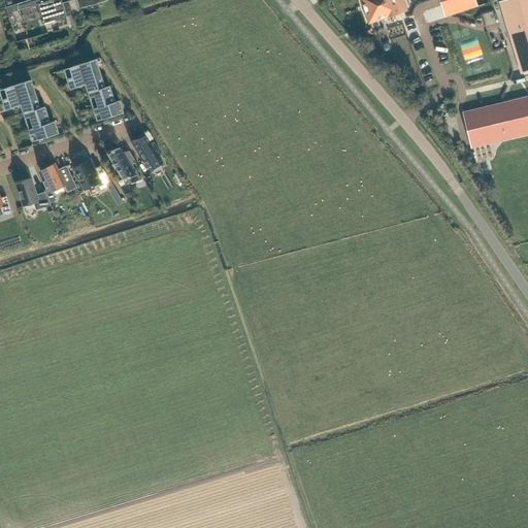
[(66,18),(62,3),(61,0),(53,0),(46,2),(45,0),(31,0),(6,7),(7,13),(19,9),(37,4),(43,25),(66,18)]
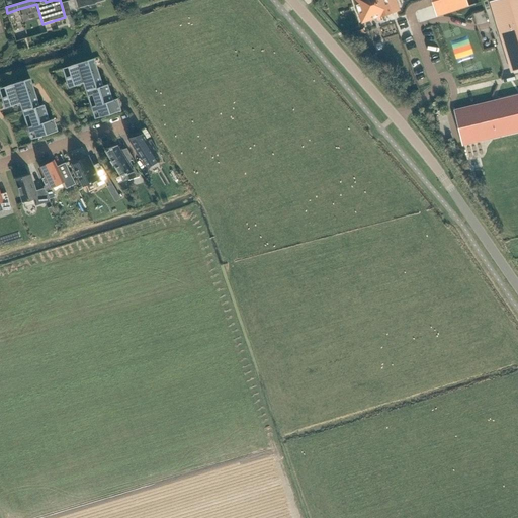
[(71,0),(68,1),(72,15),(80,12),(79,8),(92,4),(92,3),(100,1),(100,2),(105,1),(105,0),(71,0)]
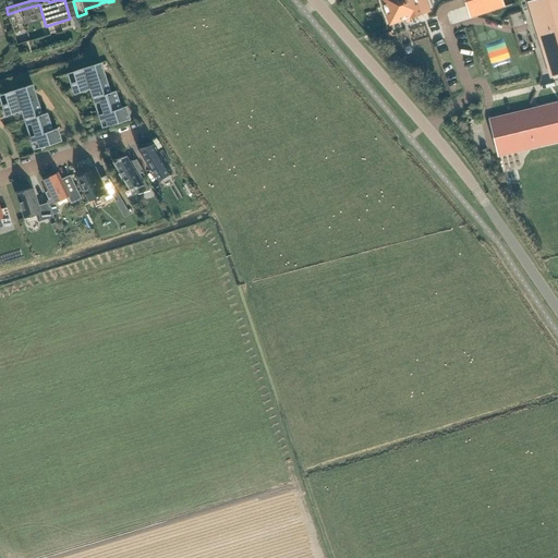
[(432,12),(427,0),(380,0),(389,25),(407,20),(407,22),(410,21),(410,19),(432,12)]
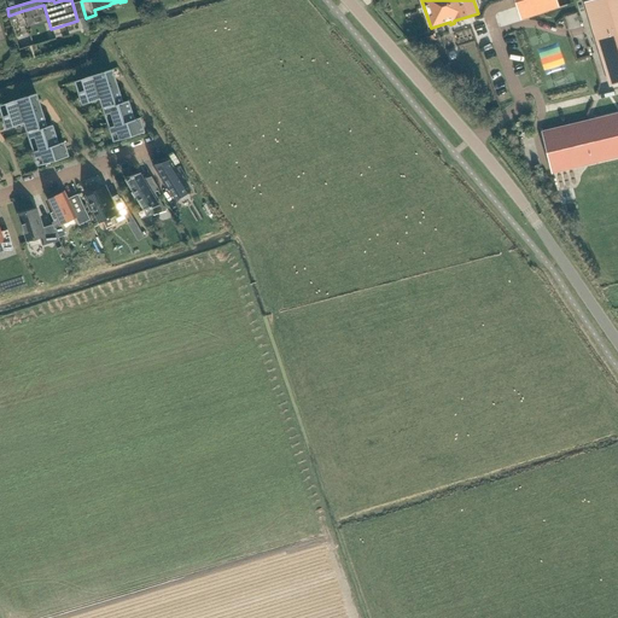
[(557,0),(514,0),(522,21),(530,18),(559,7),(557,0)]
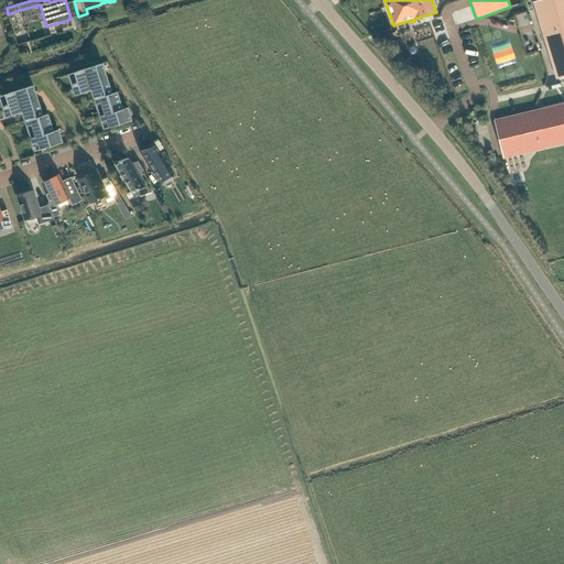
[(563,0),(540,0),(533,2),(556,79),(563,76),(563,0)]
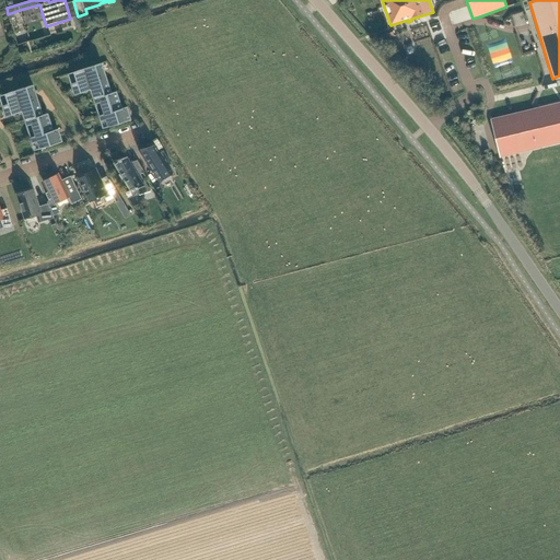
[(106,77),(102,63),(77,71),(73,72),(77,82),(71,83),(73,90),(79,88),(78,85),(106,77)]
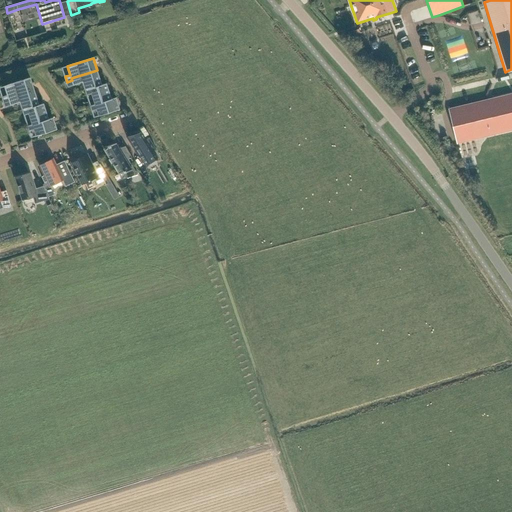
[(102,85),(97,70),(71,78),(72,80),(67,82),(68,87),(83,82),(86,90),(102,85)]
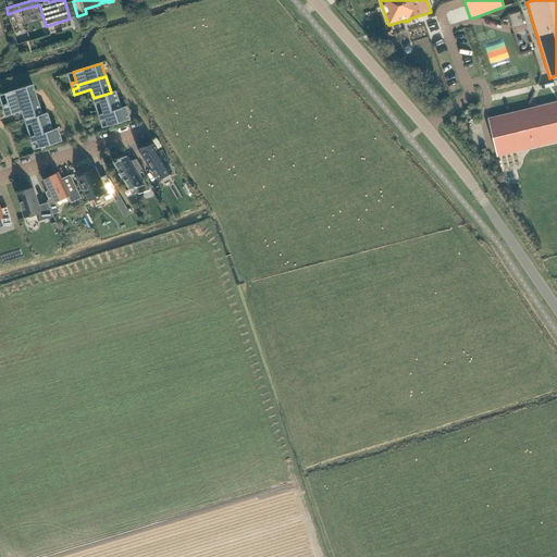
[(37,98),(33,85),(8,93),(5,94),(9,103),(2,104),(4,111),(10,109),(9,107),(37,98)]
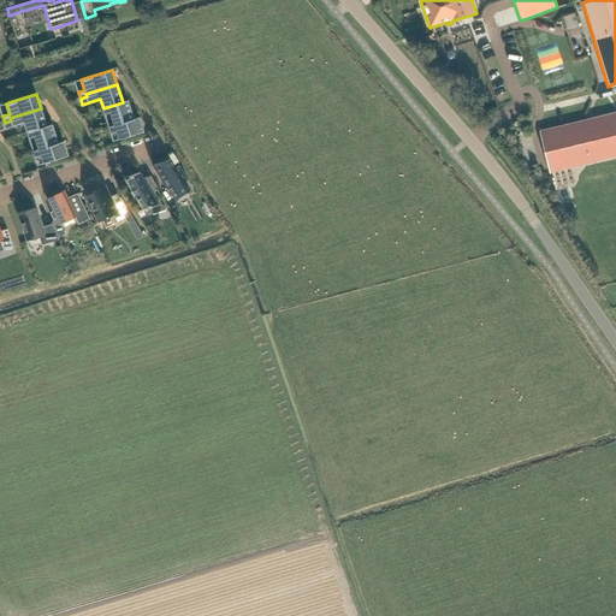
[(114,125),(134,119),(128,100),(123,102),(104,108),(105,114),(111,113),(114,125)]
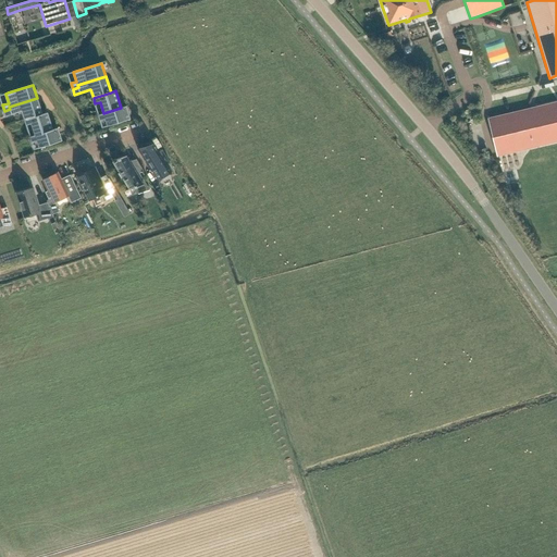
[(42,114),(37,98),(9,107),(10,109),(4,111),(5,116),(22,111),(25,120),(42,114)]
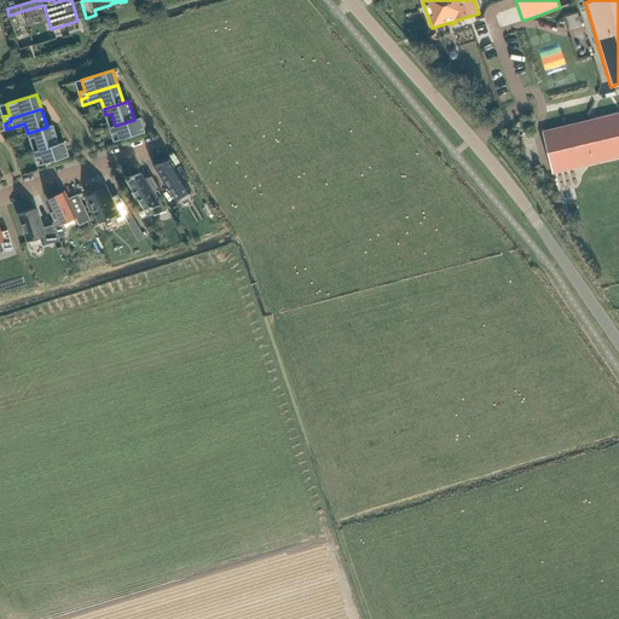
[(618,114),(544,133),(554,173),(618,156),(618,114)]
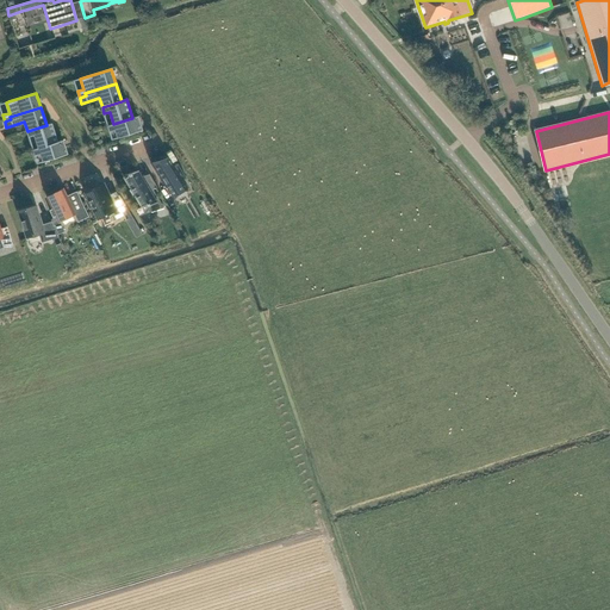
[(143,131),(138,116),(132,118),(113,124),(109,126),(110,132),(116,130),(118,138),(143,131)]
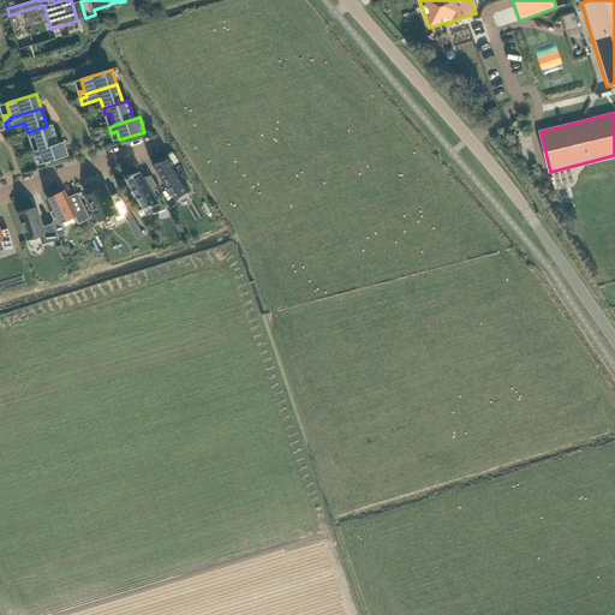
[(39,149),(59,143),(58,143),(52,124),(47,126),(28,132),(30,138),(35,137),(39,149)]
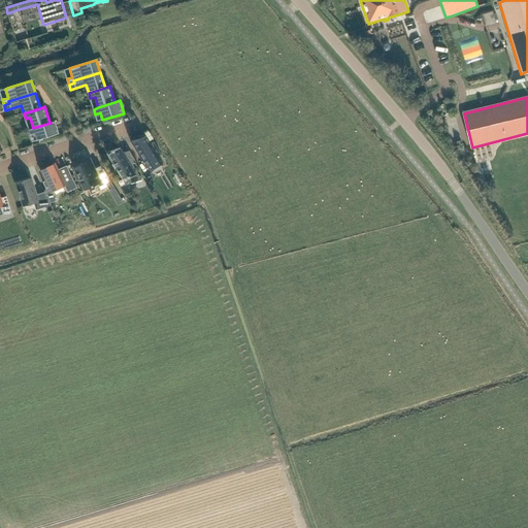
[(59,134),(55,122),(50,123),(51,123),(33,128),(29,130),(31,135),(35,134),(37,140),(59,134)]
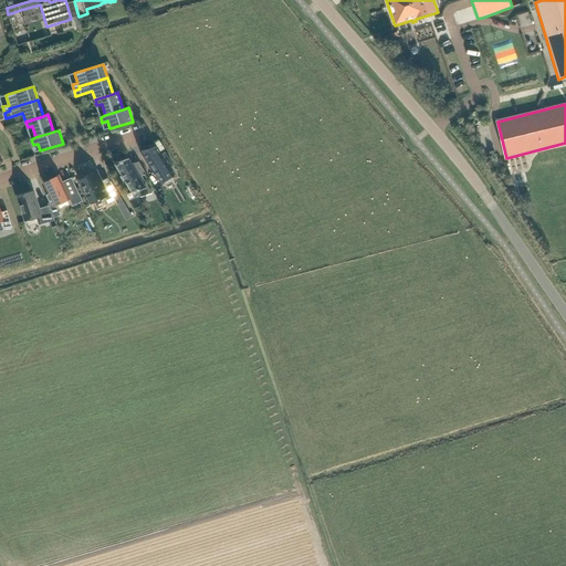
[(140,150),(139,150),(160,185),(160,184),(174,176),(175,176),(168,165),(171,163),(165,152),(161,154),(156,146),(140,150)]
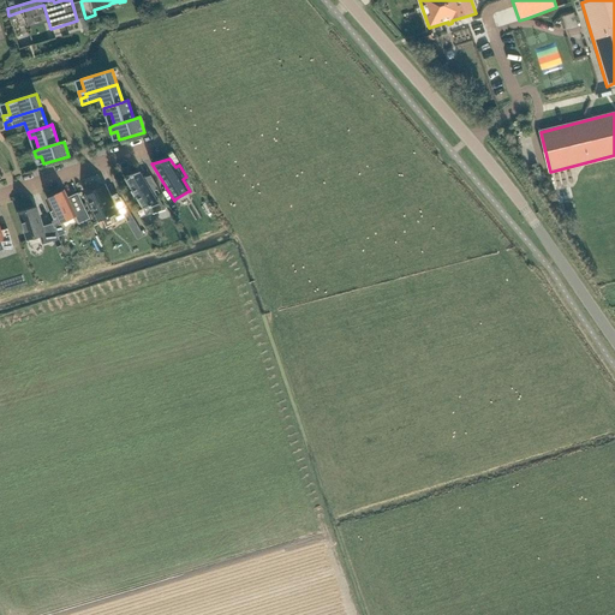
[(141,172),(125,177),(132,190),(131,191),(135,196),(136,196),(143,209),(149,208),(153,214),(166,210),(154,191),(159,190),(151,175),(144,178),(141,172)]
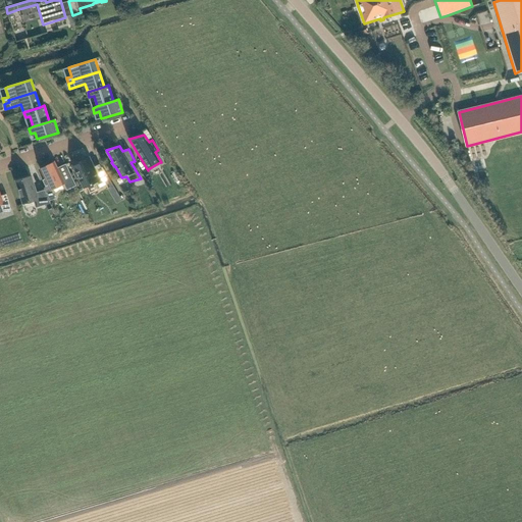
[(99,188),(108,184),(100,164),(94,167),(89,157),(73,165),(76,170),(73,171),(77,178),(80,177),(85,188),(96,183),(99,188)]
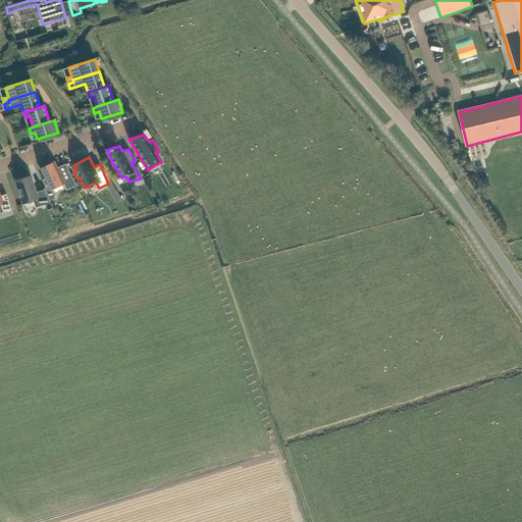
[(49,185),(51,190),(64,184),(63,183),(72,178),(75,186),(73,187),(73,188),(76,186),(66,164),(57,168),(54,162),(41,168),(46,178),(43,180),(46,187),(49,185)]
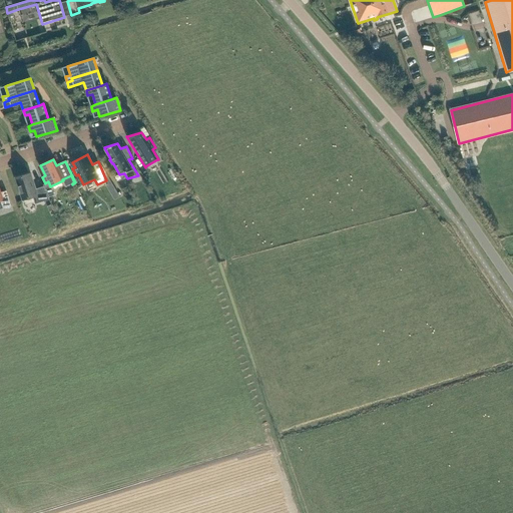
[(30,173),(16,177),(23,200),(32,197),(34,204),(48,200),(43,187),(35,189),(30,173)]
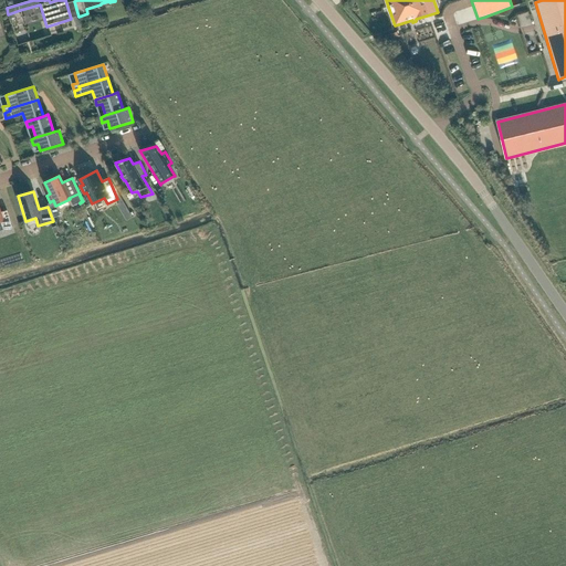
[(0,221),(1,221),(3,230),(13,227),(7,209),(0,211),(0,221)]
